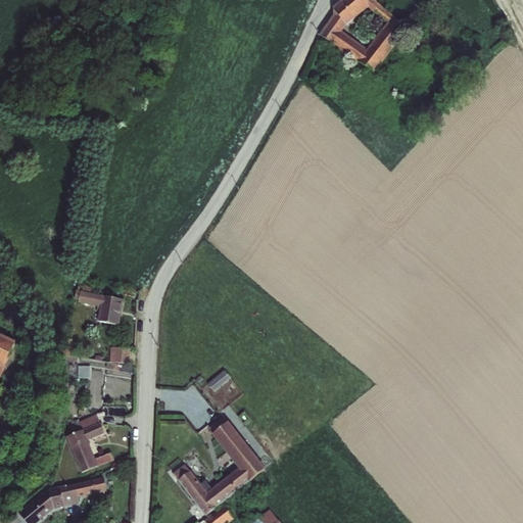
[(376,2),(374,0),(341,0),(332,8),(333,9),(333,16),(319,36),(331,44),(331,45),(374,75),(408,30),(376,2)]
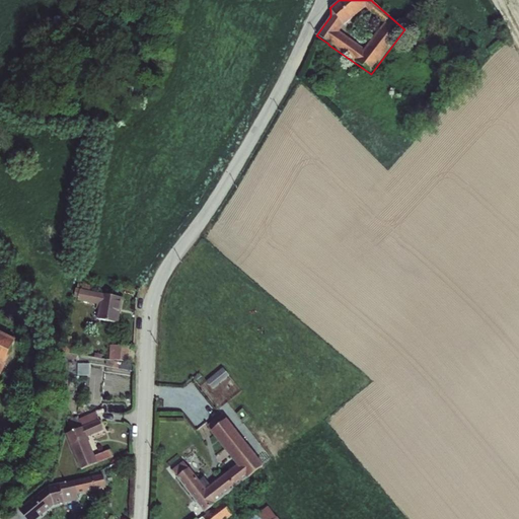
[(72,288),(70,297),(78,299),(77,301),(96,305),(96,308),(98,309),(96,319),(118,323),(123,298),(101,294),(90,292),(91,286),(80,284),(79,289),(72,288)]
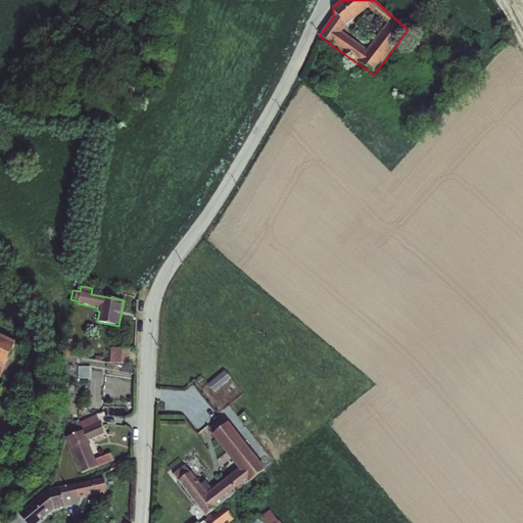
[(0,379),(5,368),(4,367),(16,342),(0,334),(0,379)]
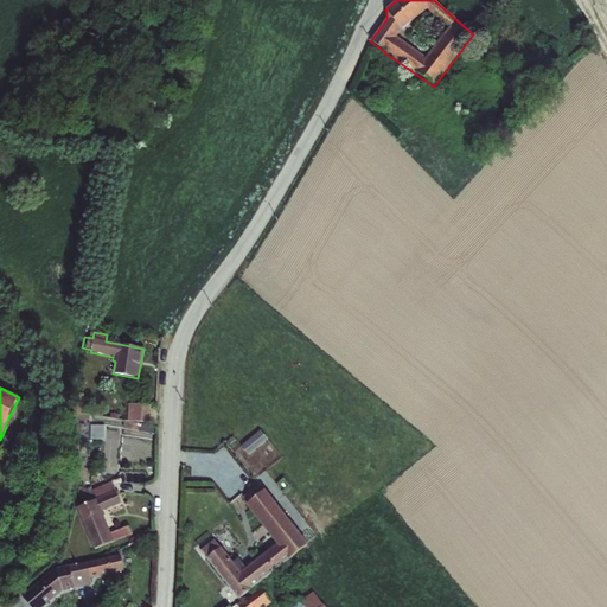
[(127,404),(127,421),(149,423),(151,406),(127,404)]
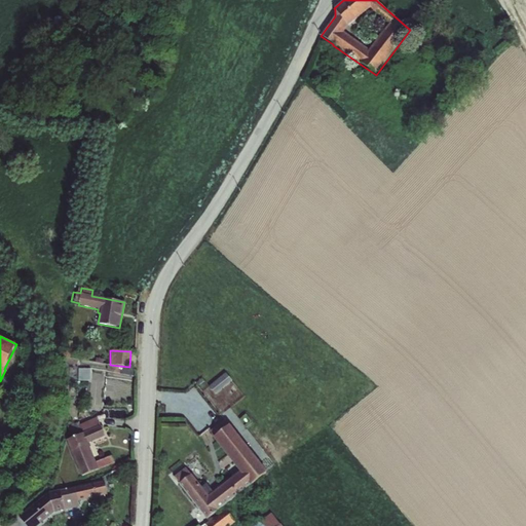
[(122,367),(121,374),(133,376),(134,369),(122,367)]
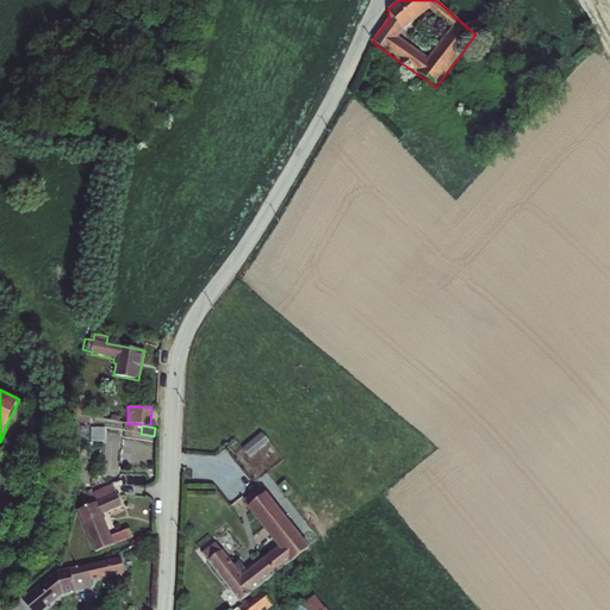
[(91,428),(91,441),(105,442),(105,428),(91,428)]
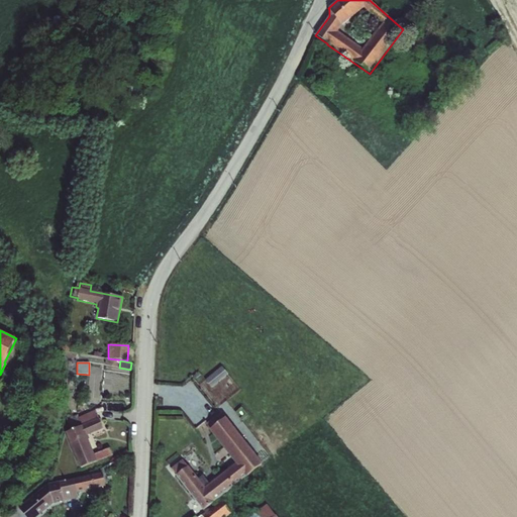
[(222,366),(205,379),(212,387),(228,374),(222,366)]
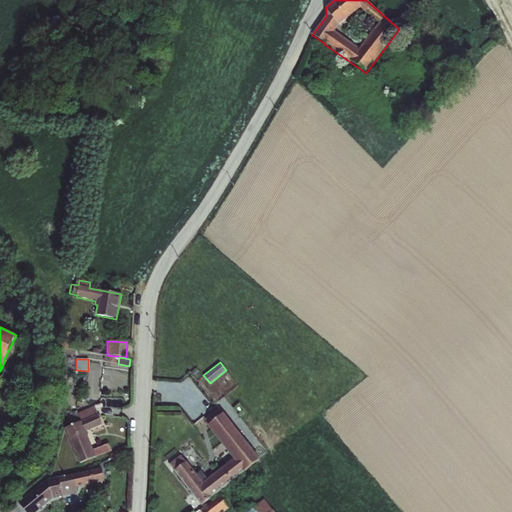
[(70,427),(65,429),(79,464),(96,457),(111,450),(109,444),(93,450),(86,432),(102,425),(94,406),(77,414),(76,411),(65,416),(70,427)]
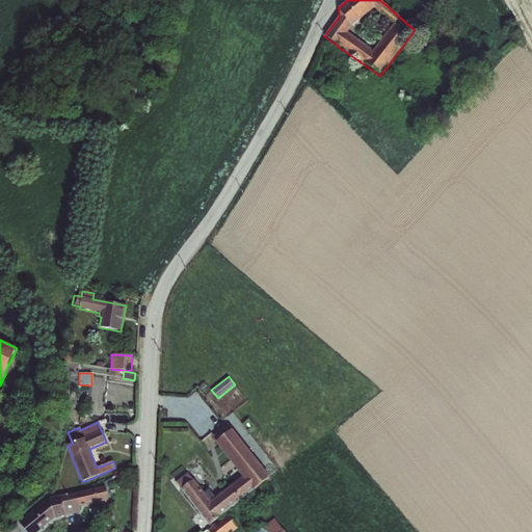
[(188,474),(177,483),(181,489),(209,526),(270,477),(233,429),(228,424),(213,436),(215,443),(242,477),(211,502),(193,479),(188,474)]
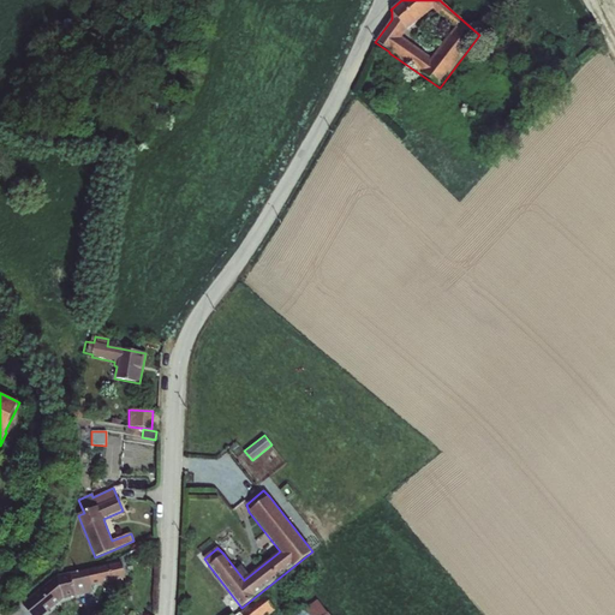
[(58,577),(23,605),(30,614),(42,614),(63,598),(93,591),(91,585),(125,578),(121,562),(58,577)]
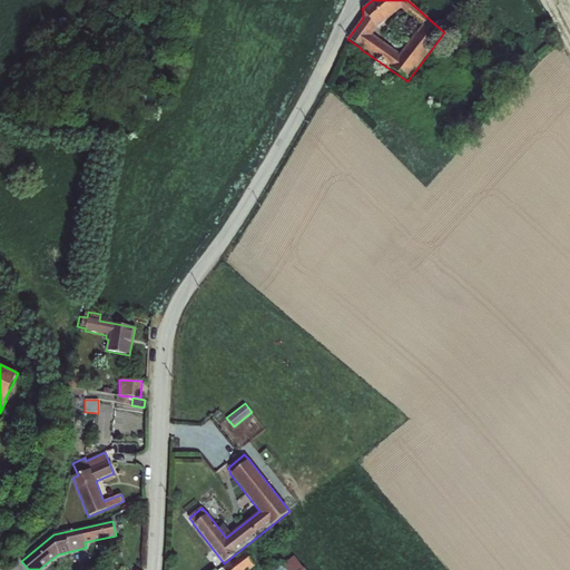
[(243,551),(222,568),(224,569),(249,569),(255,566),(243,551)]
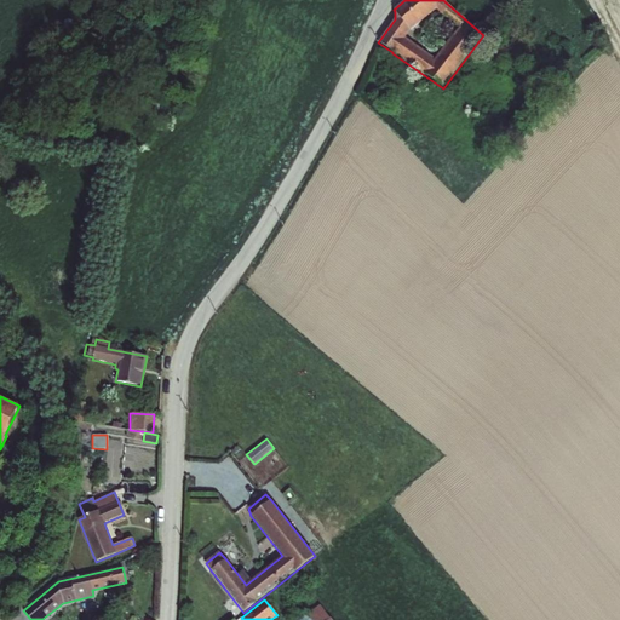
[(333,619),(322,603),(299,619),(333,619)]
